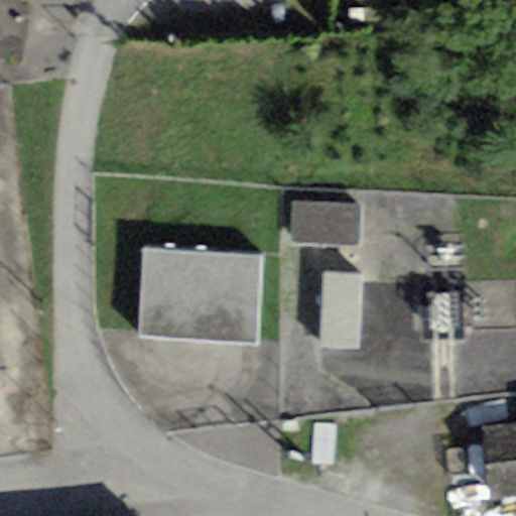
[(298,191),(298,237),(367,236),(367,190),(298,191)]
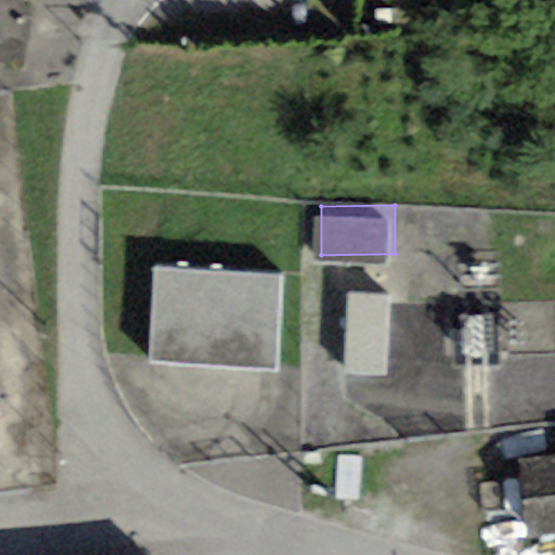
[(283,275),(154,268),(149,364),(278,371),(283,275)]
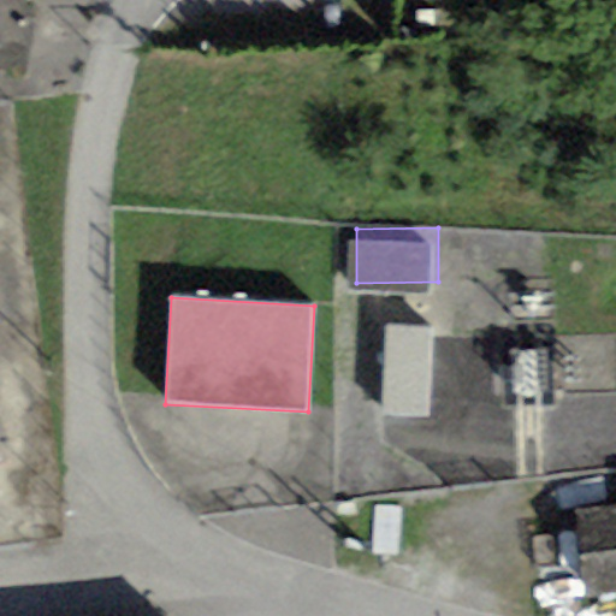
[(394,317),(392,406),(439,407),(439,318),(394,317)]
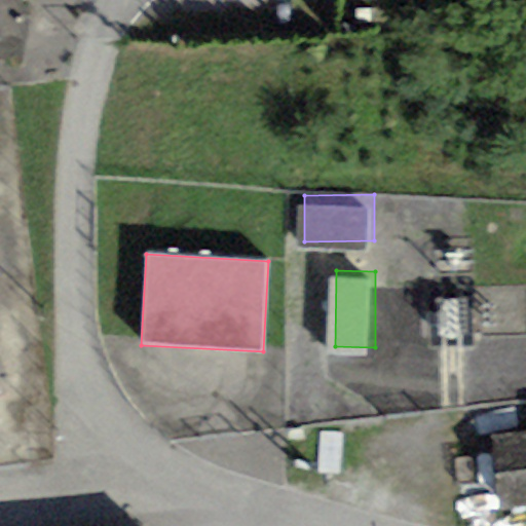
[(500,509),(525,504),(525,431),(490,437),(500,509)]
